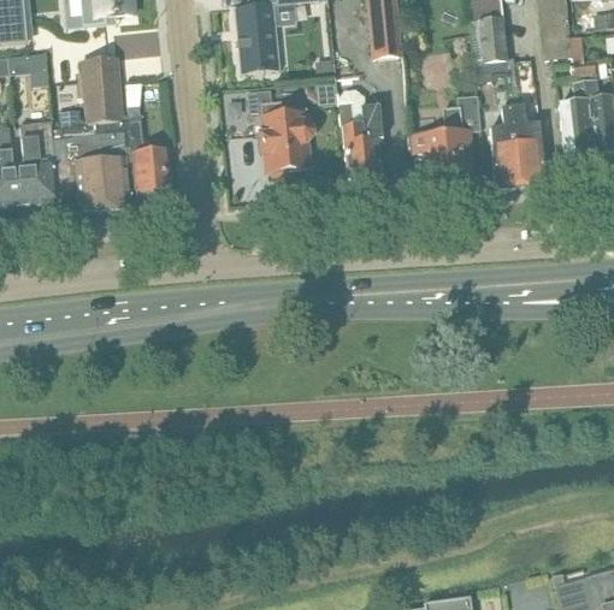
[(0,0),(0,41),(29,39),(25,3),(15,4),(13,0),(0,0)]
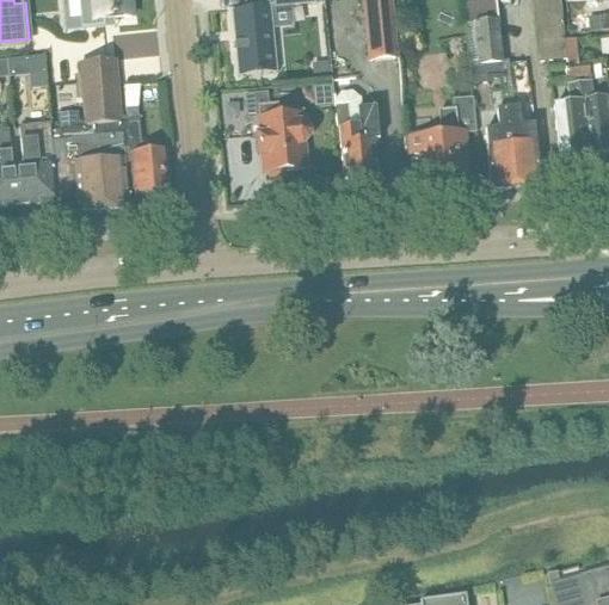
[(81,0),(85,35),(109,32),(108,26),(135,24),(133,0),(81,0)]
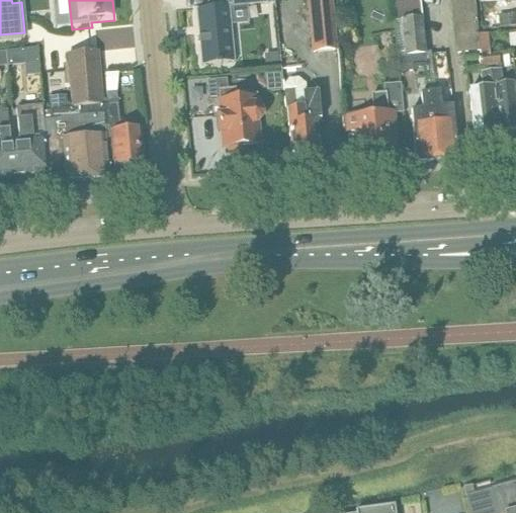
[(197,4),(203,60),(236,57),(231,2),(256,0),(209,0),(209,2),(197,4)]
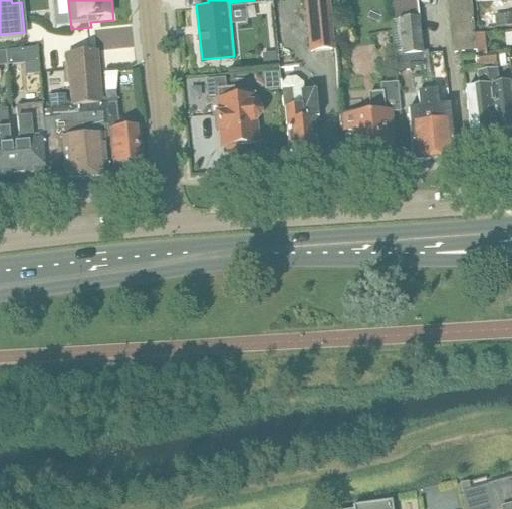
[(307,0),(312,49),(336,47),(331,0),(307,0)]
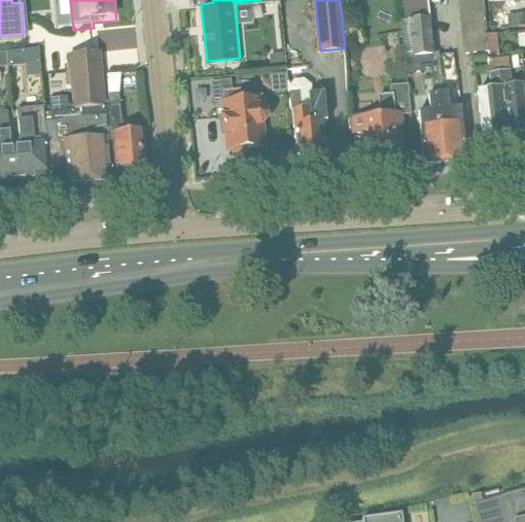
[(404,0),(406,15),(411,15),(414,51),(434,49),(431,13),(430,0),(404,0)]
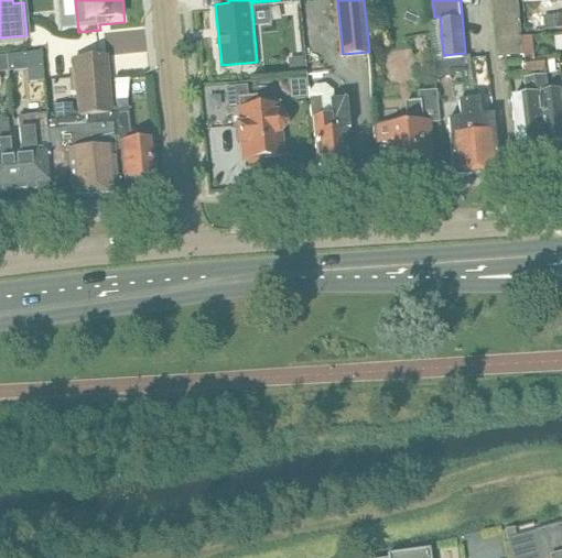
[(525,48),(522,32),(519,0),(495,0),(500,53),(525,48)]
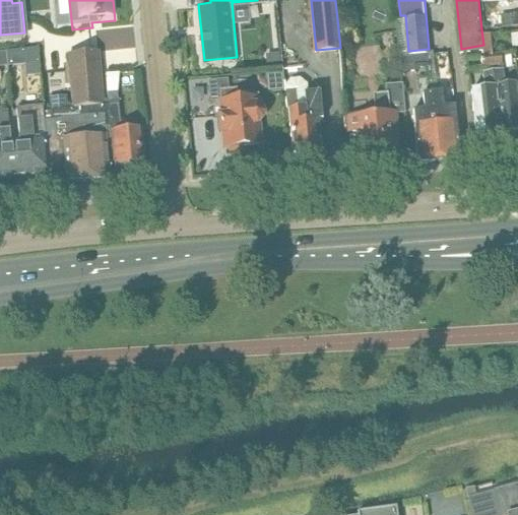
[(492,28),(481,29),(483,45),(483,48),(494,47),(492,28)]
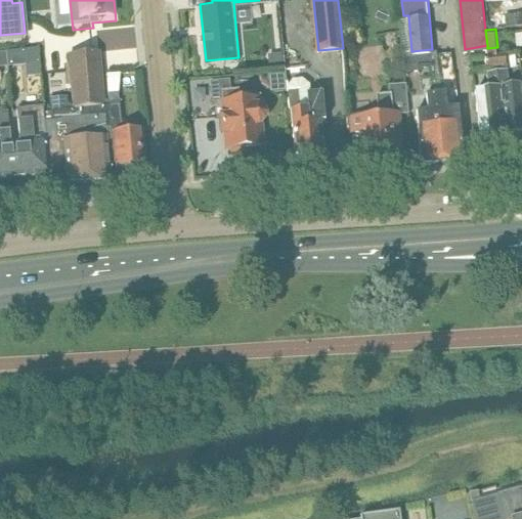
[(39,44),(8,47),(9,61),(9,62),(28,61),(28,73),(42,72),(39,44)]
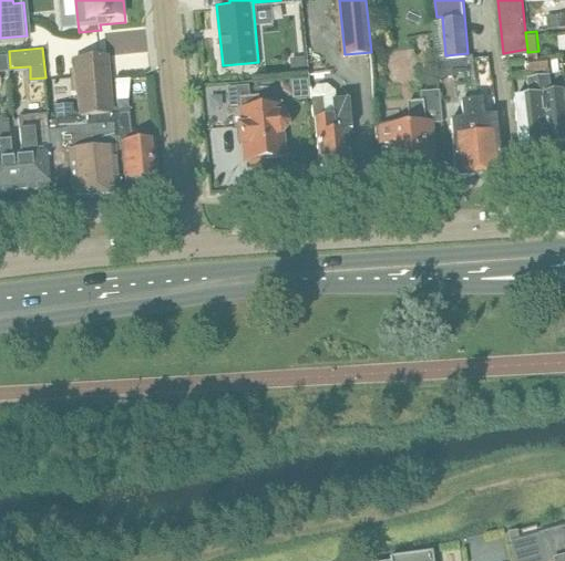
[(536,52),(538,65),(550,63),(547,50),(536,52)]
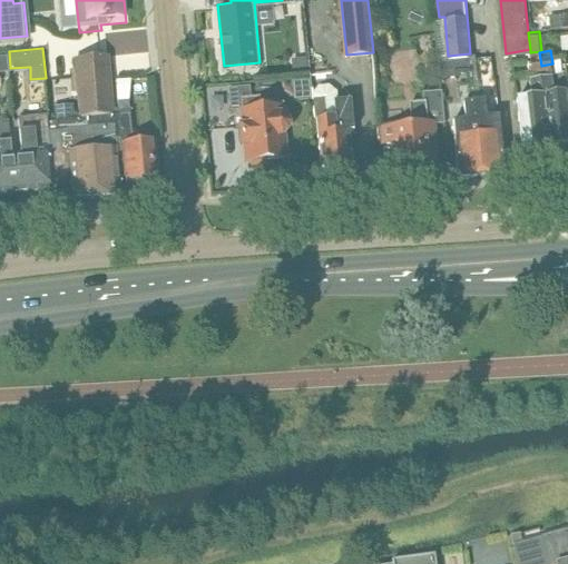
[(9,51),(0,51),(0,67),(10,67),(9,51)]
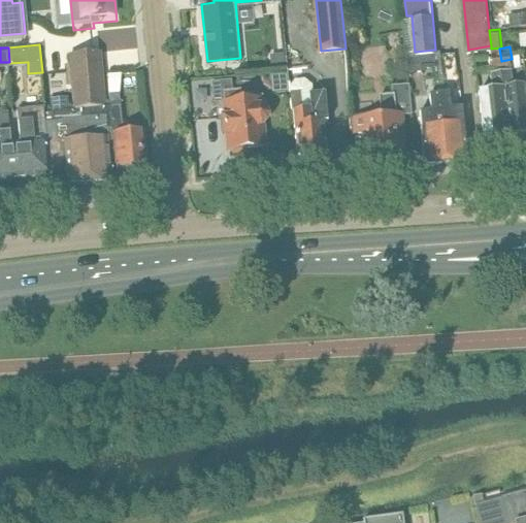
[(101,47),(71,50),(75,104),(105,102),(101,47)]
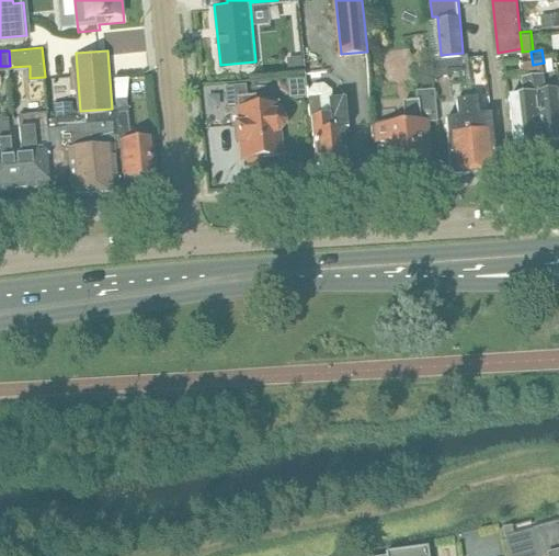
[(303,52),(289,53),(291,66),(304,65),(303,52)]
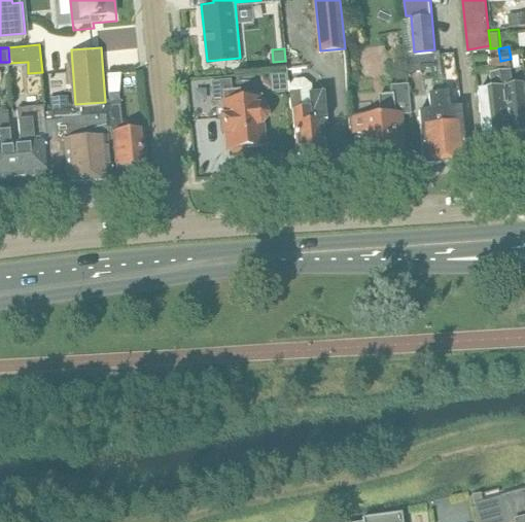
[(500,61),(498,48),(482,50),(484,63),(500,61)]
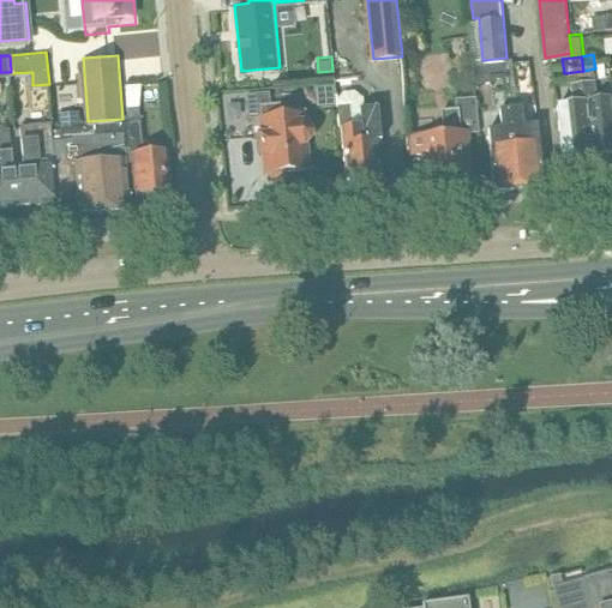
[(598,96),(595,80),(571,84),(575,100),(555,103),(565,166),(564,166),(564,168),(611,160),(611,150),(611,113),(609,95),(598,96)]
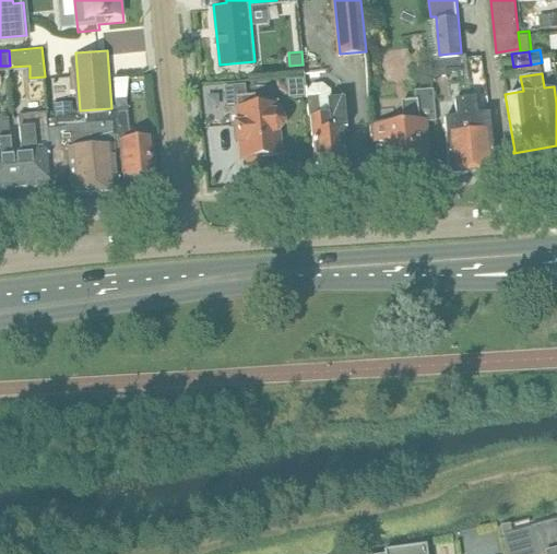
[(244,150),(261,148),(262,152),(281,151),(280,128),(283,122),(285,118),(277,106),(276,101),(257,102),(256,92),(247,92),(246,80),(227,82),(229,107),(239,107),(240,120),(238,120),(239,137),(243,137),(244,150)]
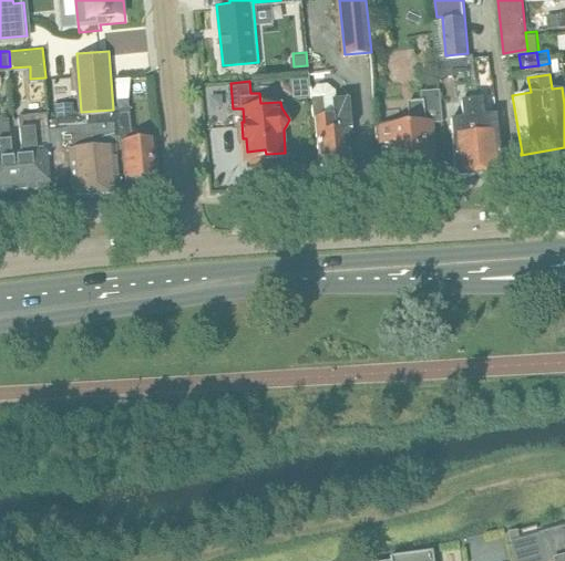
[(319,146),(321,168),(352,166),(351,144),(349,126),(353,125),(350,95),(337,96),(336,89),(328,82),(318,83),(311,91),(314,114),(316,114),(319,146)]
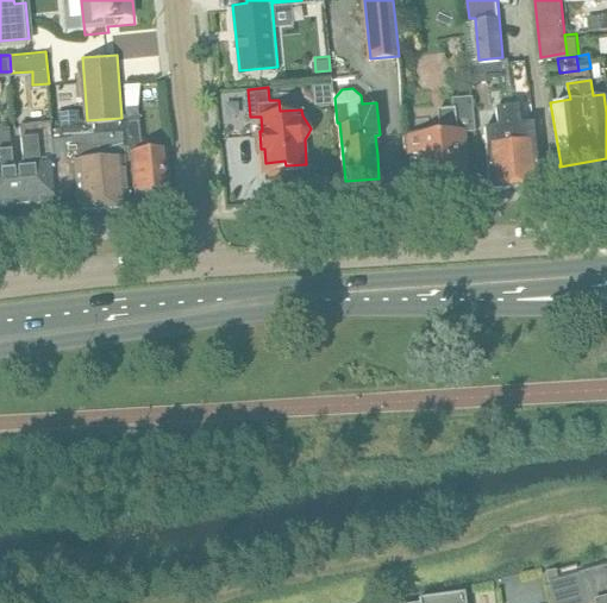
[(424,131),(407,132),(410,150),(426,148),(435,146),(437,173),(468,169),(465,143),(467,143),(465,129),(476,127),(474,104),(473,92),(455,94),(456,105),(439,107),(442,129),(424,131)]
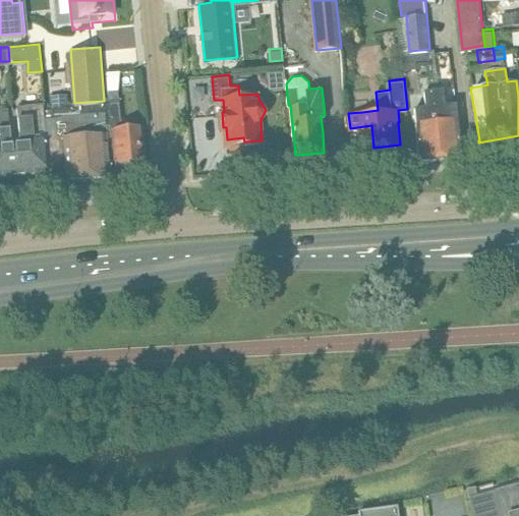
[(110,101),(112,119),(114,140),(116,140),(118,163),(146,161),(142,124),(128,126),(127,118),(122,119),(119,88),(109,89),(110,101)]
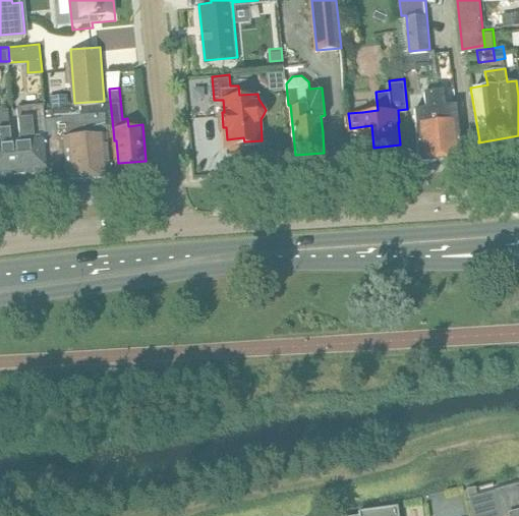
[(444,88),(435,89),(441,158),(463,155),(458,102),(446,103),(444,88)]
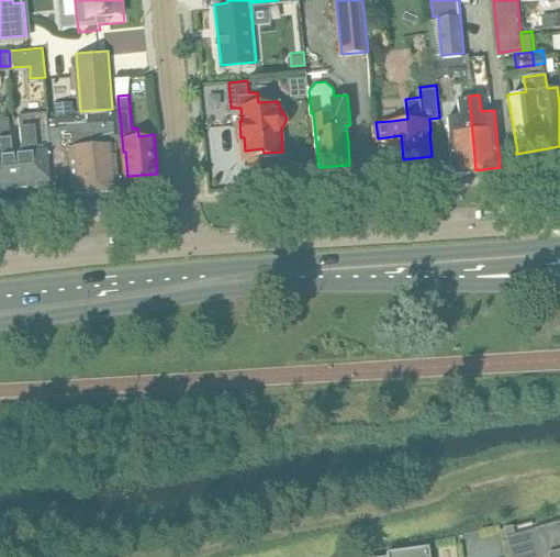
[(476,170),(469,96),(458,97),(459,112),(447,113),(451,151),(454,173),(476,170)]
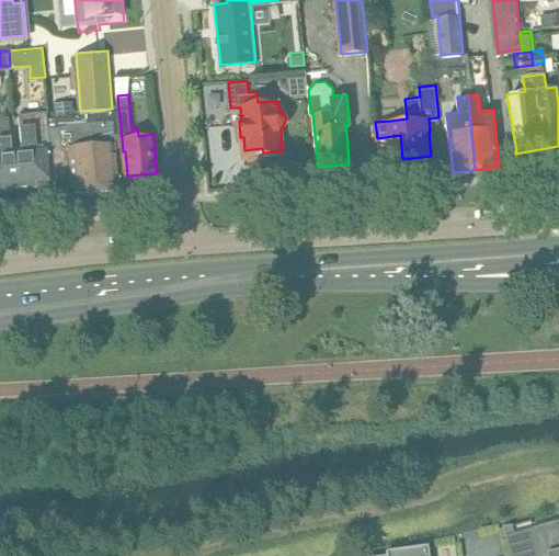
[(121,128),(118,109),(112,109),(80,111),(59,113),(59,122),(49,123),(55,178),(73,176),(75,192),(121,189),(118,167),(116,128),(121,128)]
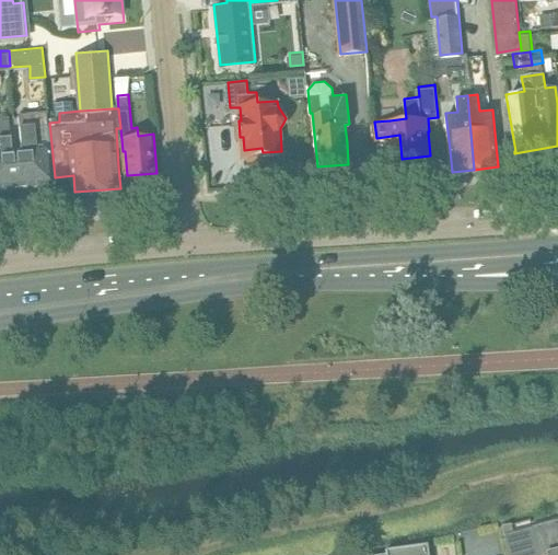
[(16,185),(55,182),(55,177),(49,123),(48,111),(21,113),(23,143),(13,145),(12,145),(16,185)]
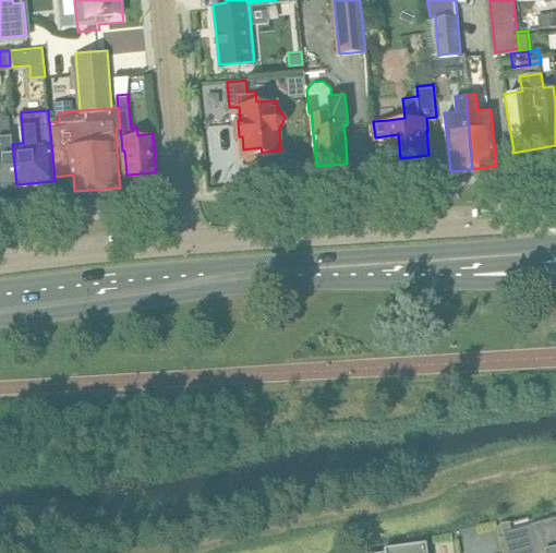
[(0,185),(16,184),(12,144),(13,144),(10,112),(0,112),(0,185)]
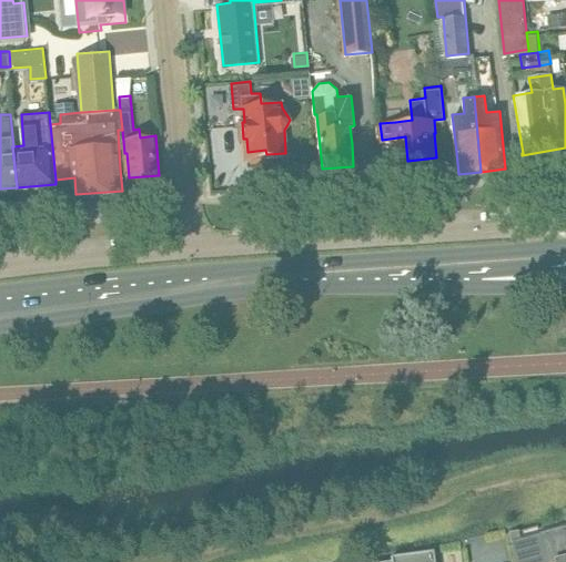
[(511,529),(512,539),(521,535),(519,528),(511,529)]
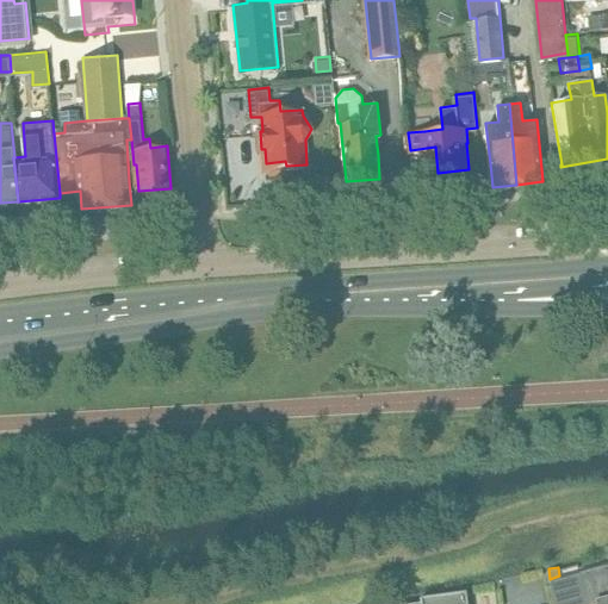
[(590,603),(584,578),(553,584),(557,603),(590,603)]
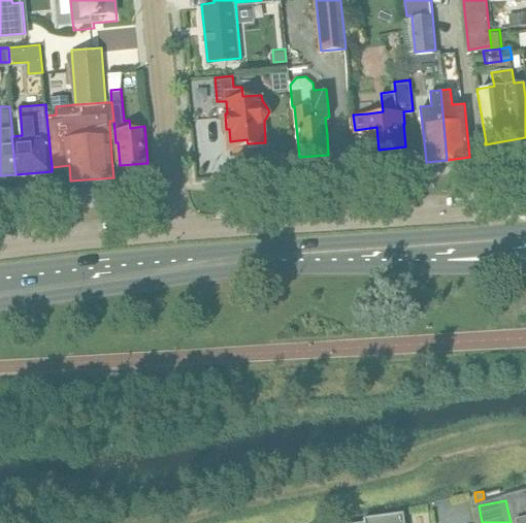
[(337,522),(405,522),(404,511),(364,516),(365,519),(337,522)]
